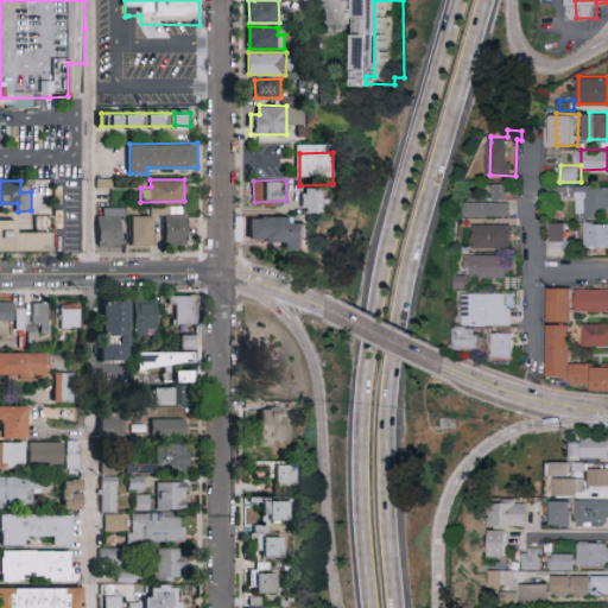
[(511,198),(510,182),(496,183),(496,198),(511,198)]
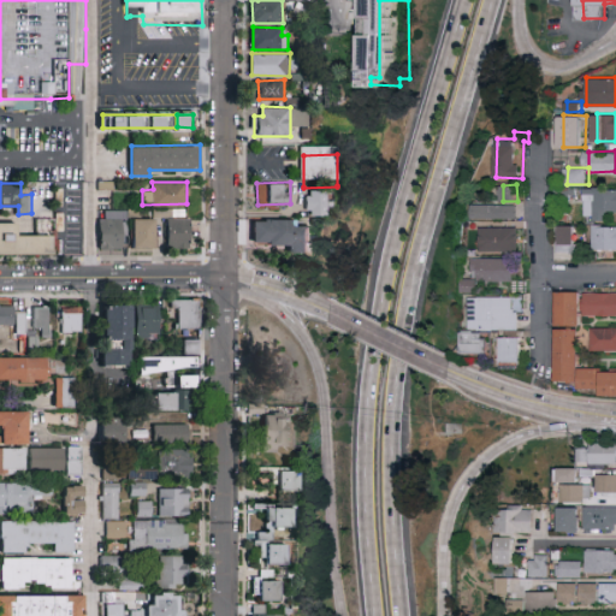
[(586,218),(609,218),(609,209),(615,209),(615,188),(587,188),(586,218)]
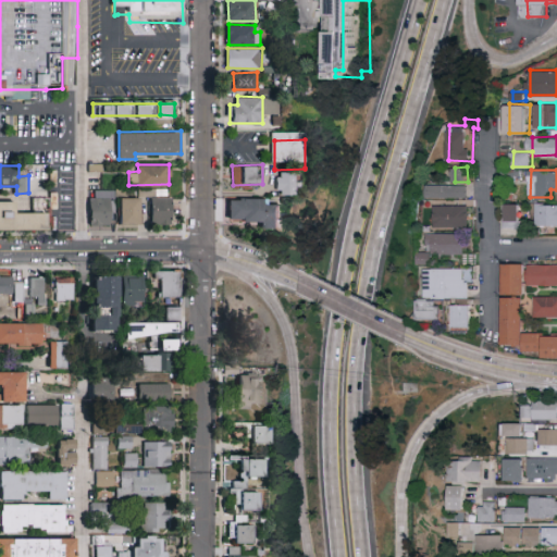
[(296,194),(296,171),(279,171),(279,195),(296,194)]
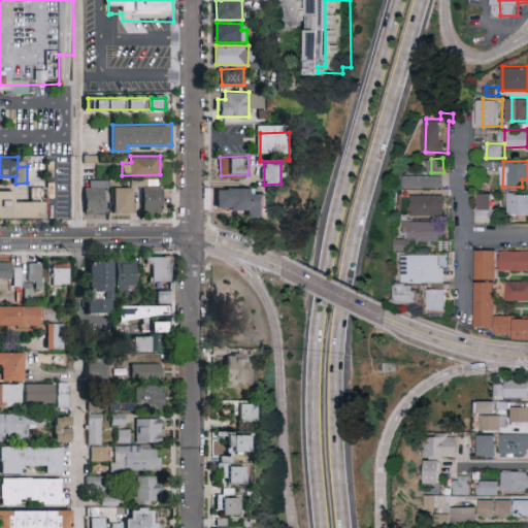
[(446,174),(406,174),(406,187),(444,187),(446,174)]
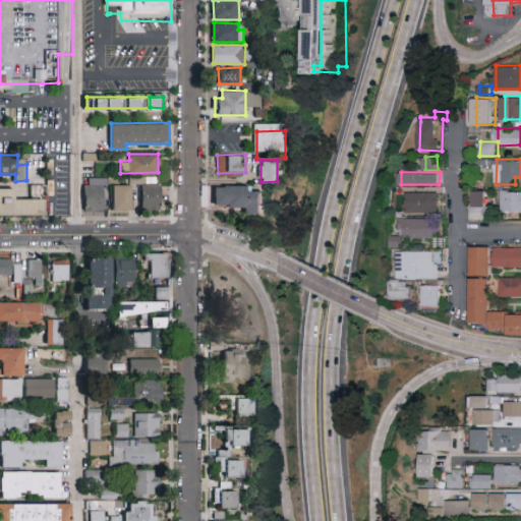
[(85,177),(85,210),(107,210),(106,177),(85,177)]
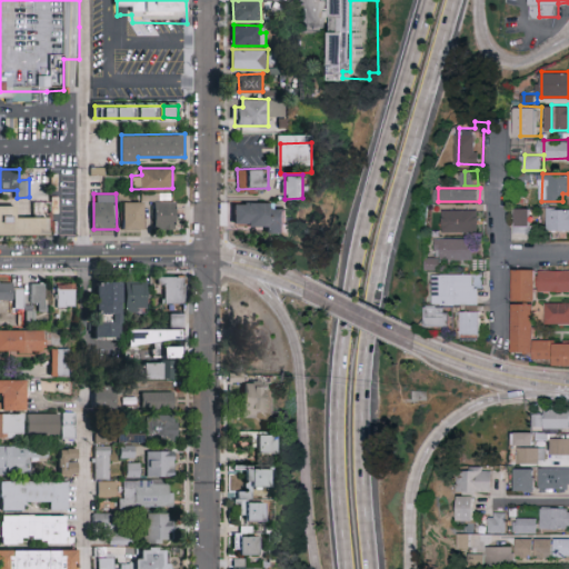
[(177,200),(155,201),(156,229),(177,228),(177,200)]
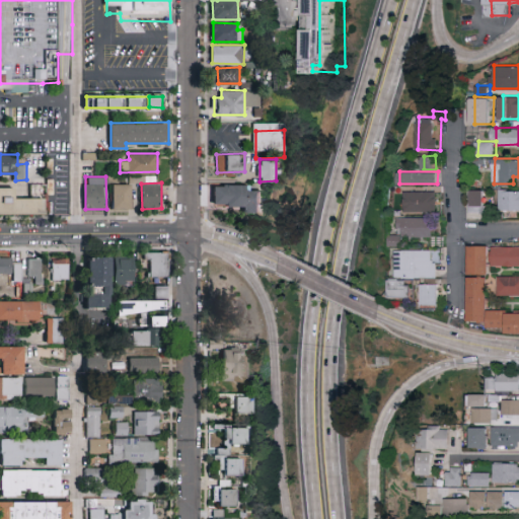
[(113,209),(132,208),(132,183),(113,183),(113,209)]
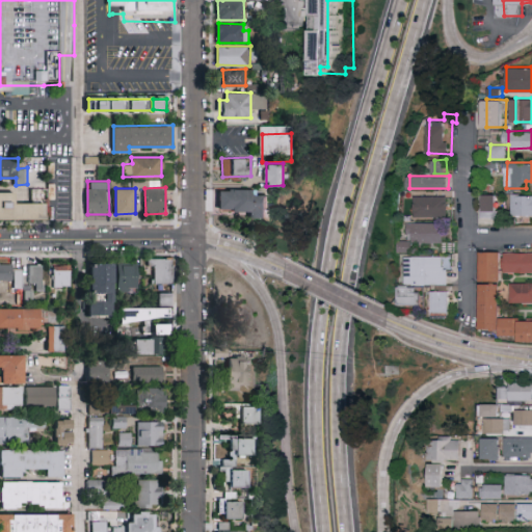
[(257,189),(221,189),(220,210),(250,211),(249,217),(272,218),(272,194),(257,194),(257,189)]
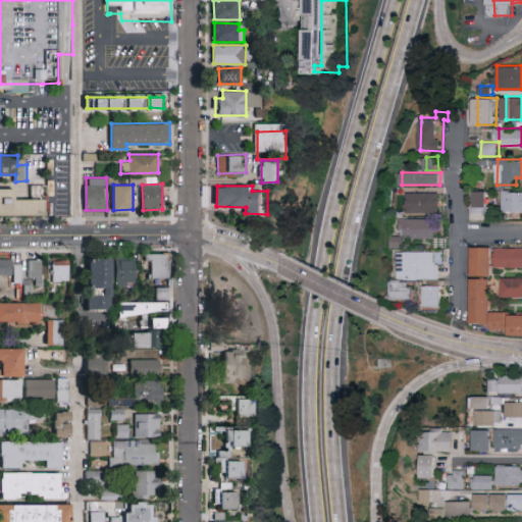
[(0,214),(46,214),(46,199),(16,199),(16,188),(0,188),(0,214)]
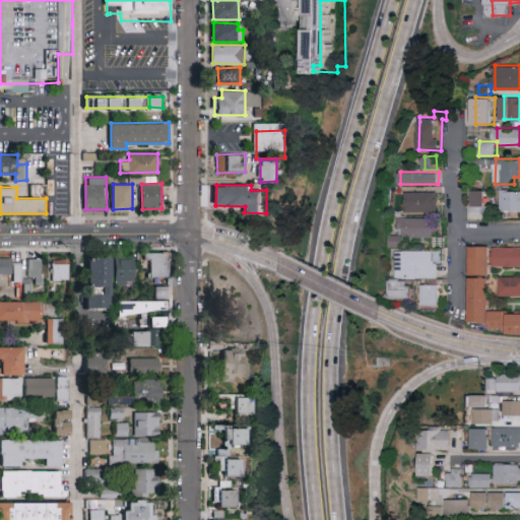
[(472,211),(490,211),(490,190),(473,189),(472,211)]
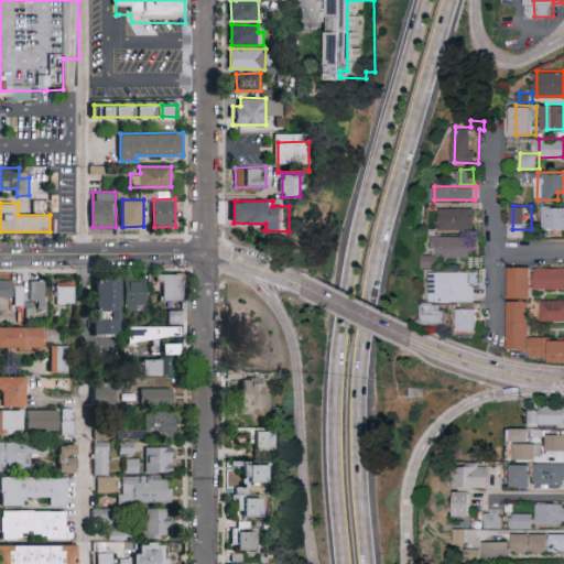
[(563,227),(563,205),(544,206),(545,228),(563,227)]
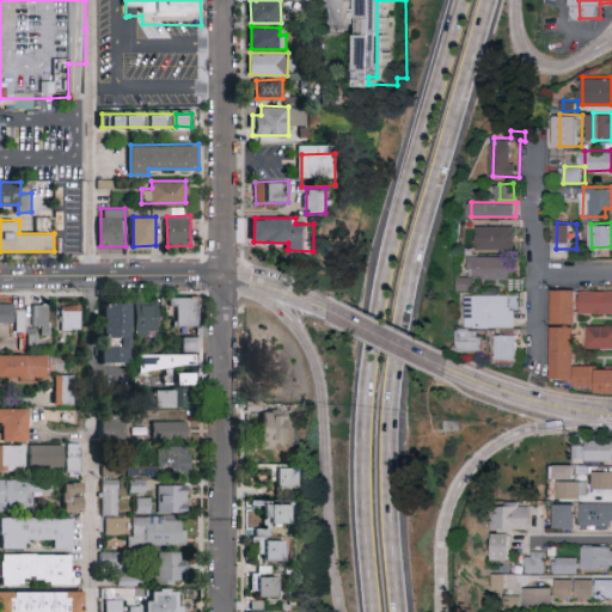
[(518,225),(481,225),(481,248),(518,249),(518,225)]
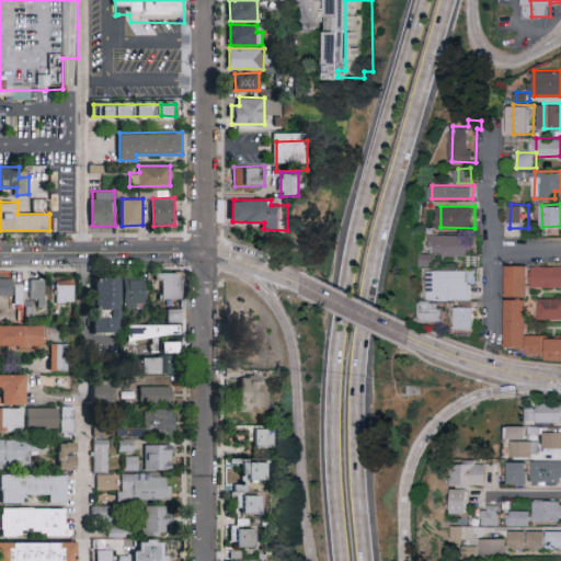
[(433,235),(434,245),(438,245),(438,255),(471,254),(471,233),(433,235)]
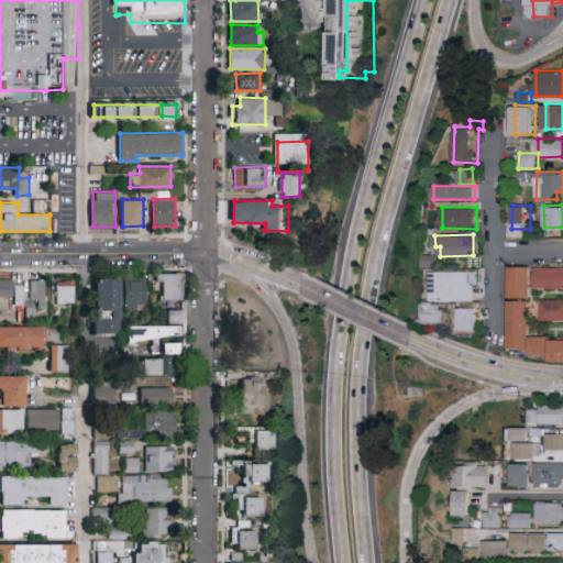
[(424,266),(439,266),(439,253),(424,253),(424,266)]
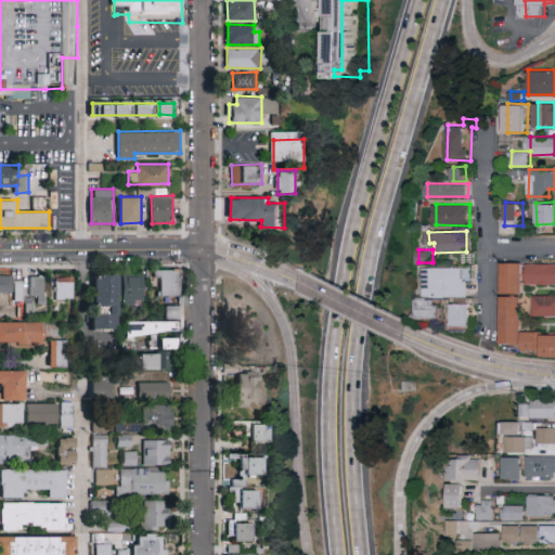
[(504,292),(527,293),(527,262),(505,262),(504,292)]
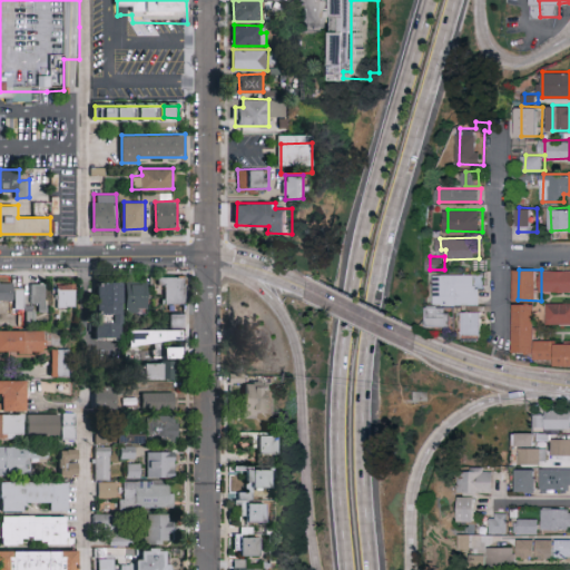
[(542,291),(569,291),(569,269),(543,269),(542,291)]
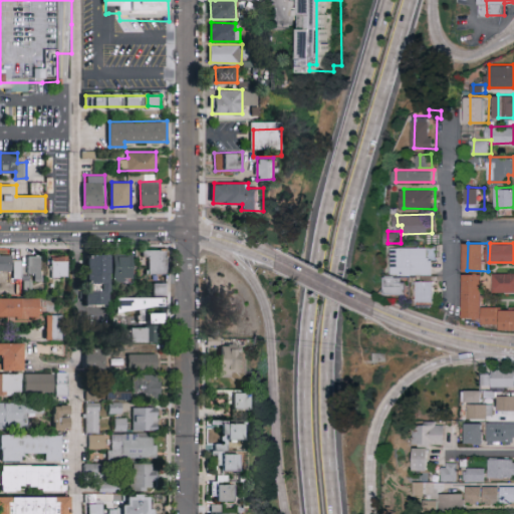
[(436,247),(395,246),(394,274),(436,274),(436,247)]
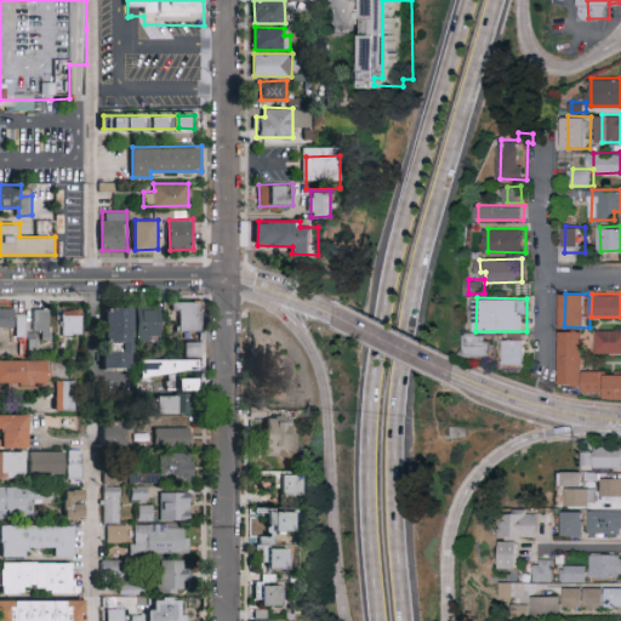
[(178,331),(203,331),(203,300),(177,301),(178,331)]
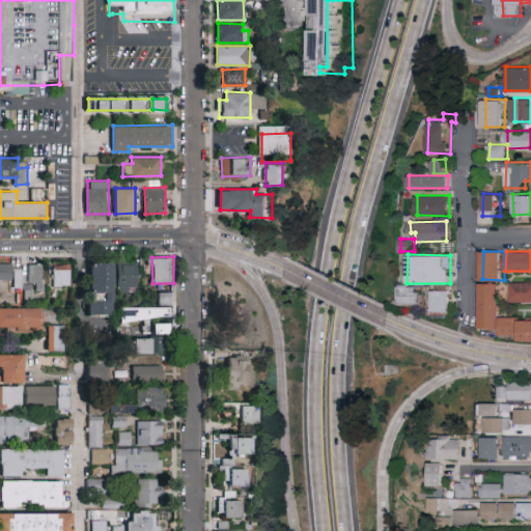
[(0,279),(1,294),(12,294),(11,262),(0,262),(0,279)]
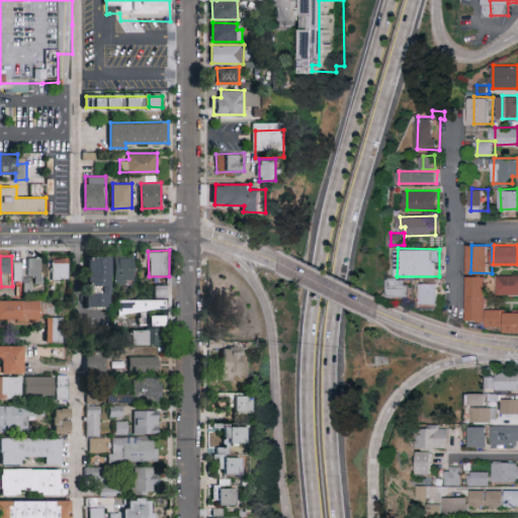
[(112,256),(91,256),(91,284),(104,284),(104,291),(89,291),(89,306),(112,306),(112,256)]
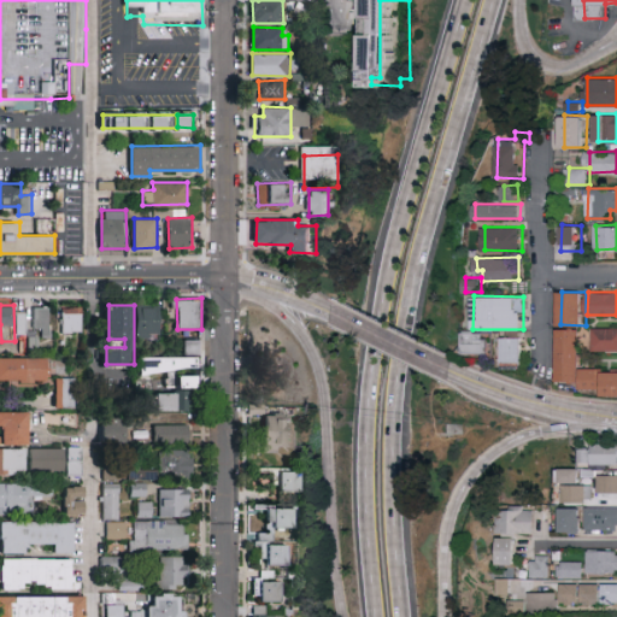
[(160,306),(137,306),(139,336),(162,335),(160,306)]
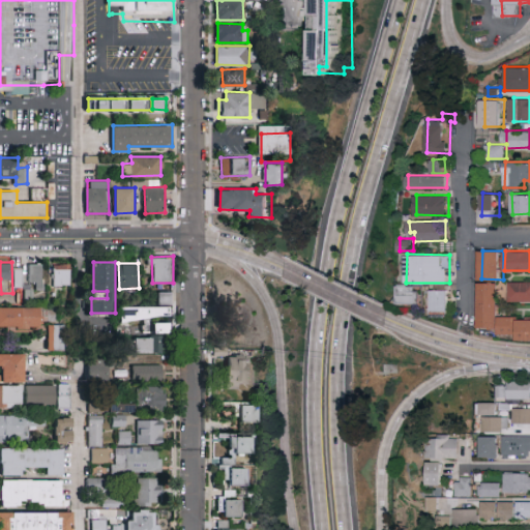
[(42,264),(28,264),(28,282),(35,281),(35,289),(42,289),(42,264)]
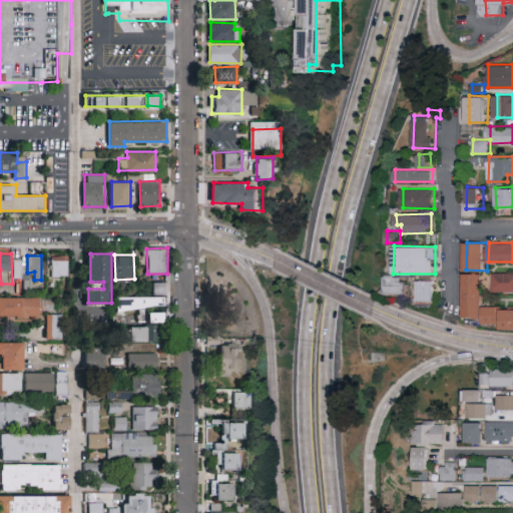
[(51,276),(68,276),(68,255),(51,255),(51,276)]
